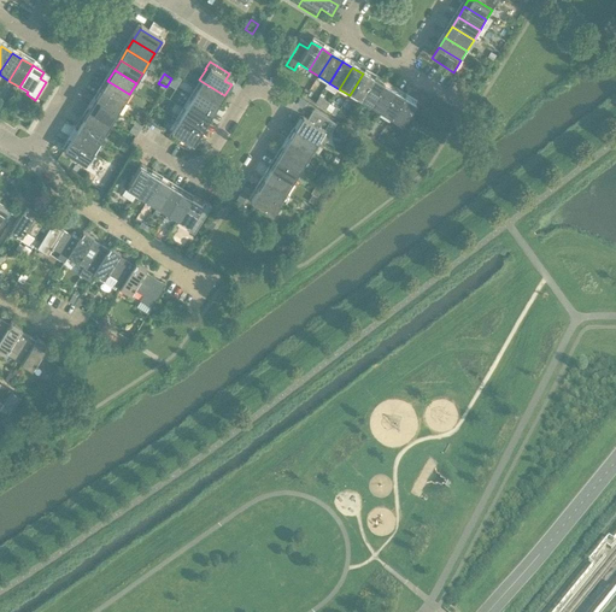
[(350,95),(361,101),(374,81),(363,74),(350,95)]
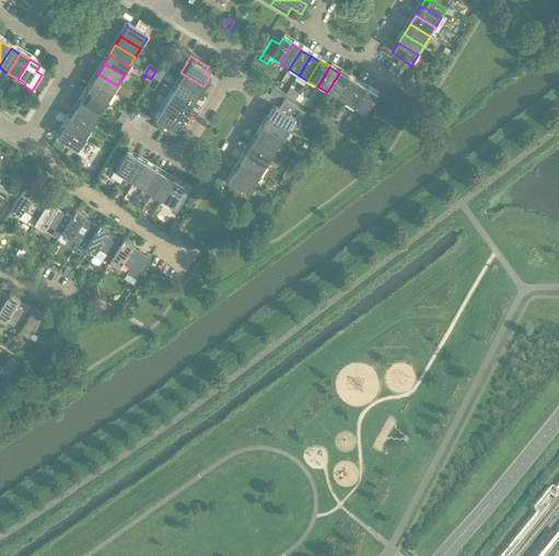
[(97,73),(92,83),(112,95),(117,85),(97,73)]
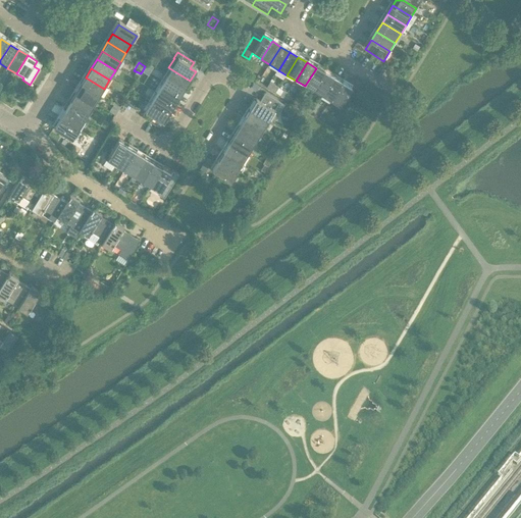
[(305,86),(313,91),(324,73),(316,68),(305,86)]
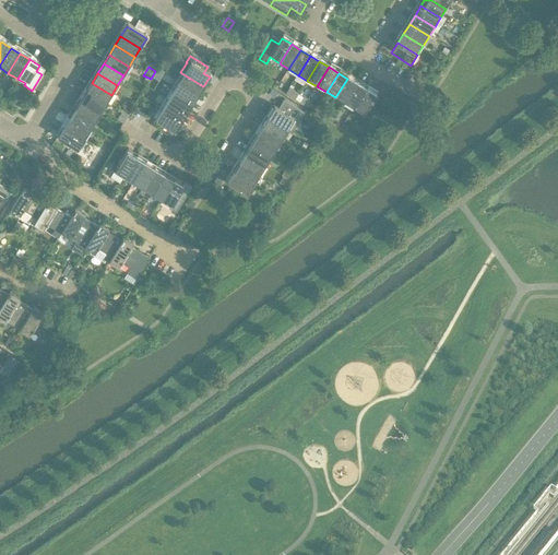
[(198,96),(203,86),(183,74),(178,84),(198,96)]
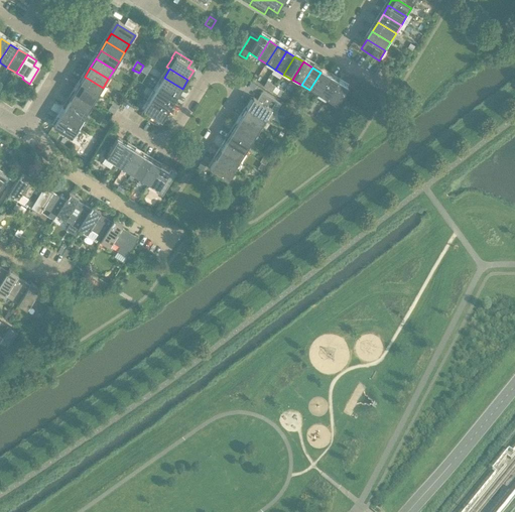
[(330,78),(320,73),(309,90),(318,96),(330,78)]
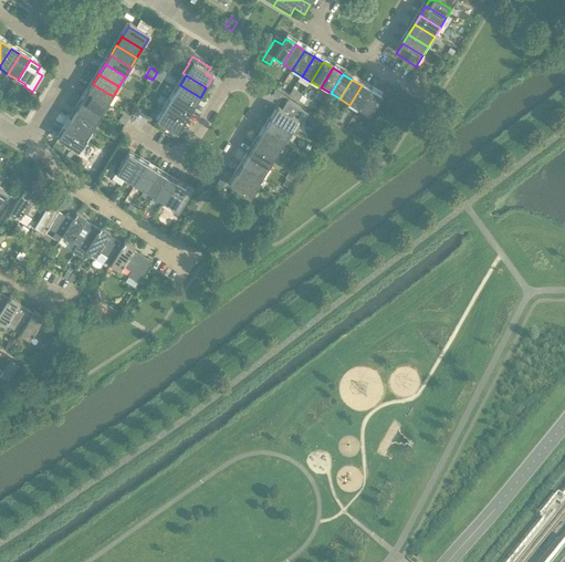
[(93,84),(87,93),(107,105),(113,96),(93,84)]
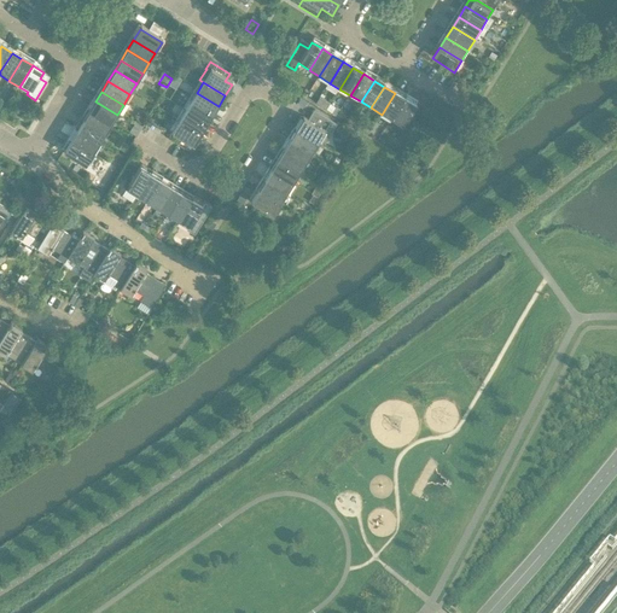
[(197,93),(191,103),(211,116),(219,106),(197,93)]
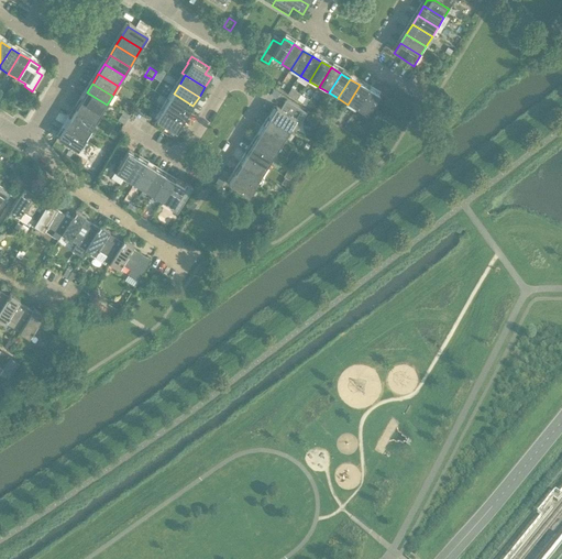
[(368,90),(360,85),(348,105),(356,110),(368,90)]
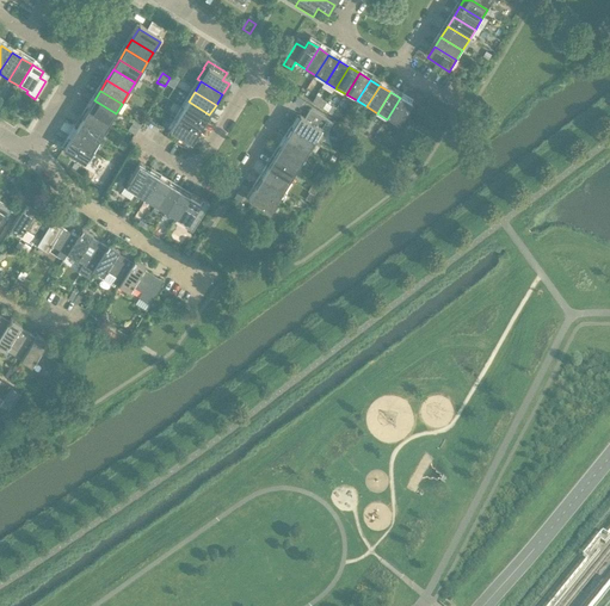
[(400,98),(387,119),(398,127),(411,105),(400,98)]
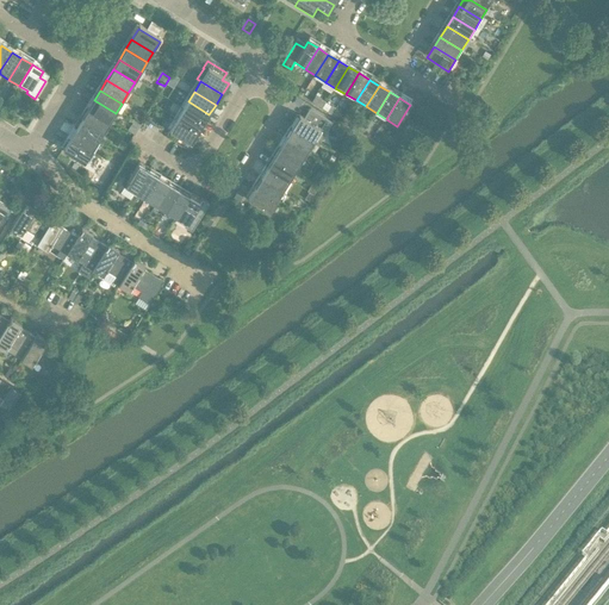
[(94,100),(88,111),(110,124),(116,113),(94,100)]
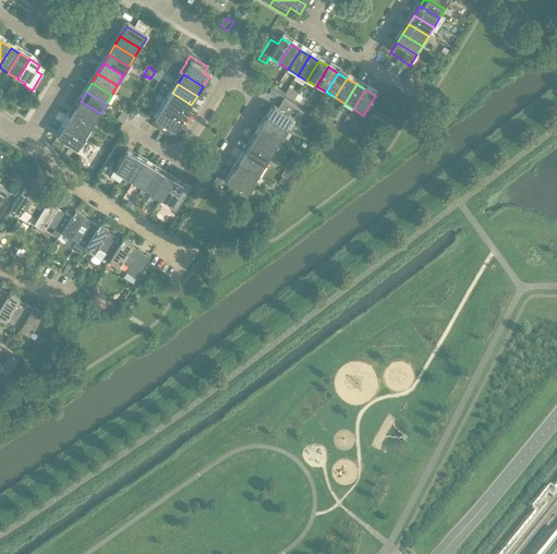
[(172,93),(166,103),(185,115),(191,105),(172,93)]
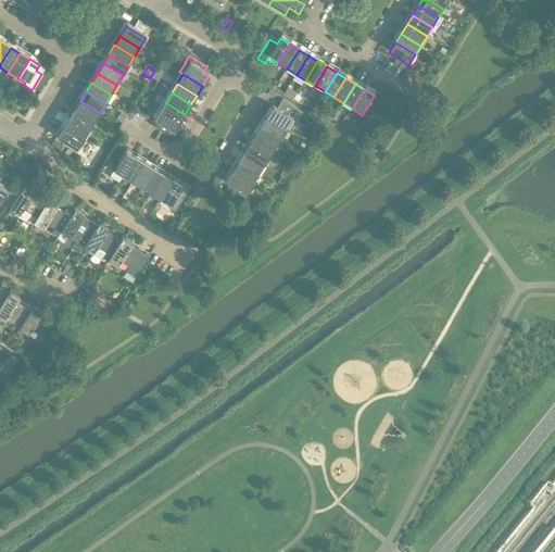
[(80,101),(74,110),(93,122),(100,113),(80,101)]
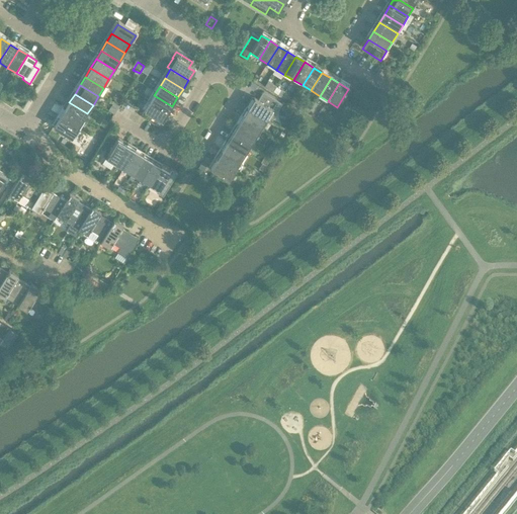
[(167,114),(172,106),(154,95),(149,103),(167,114)]
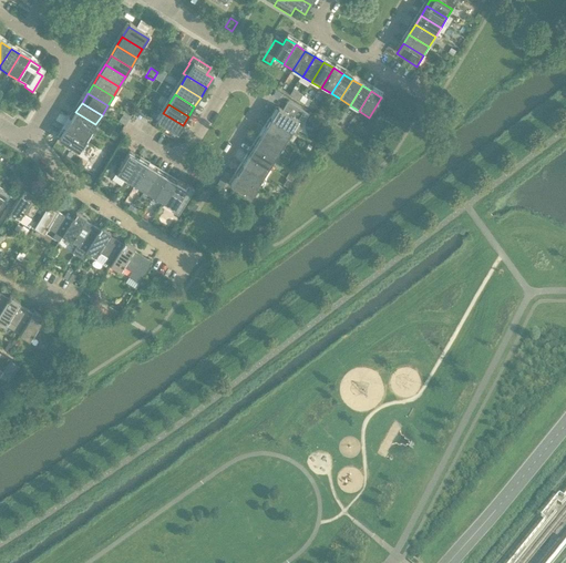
[(290,133),(296,136),(308,118),(287,104),(281,113),(277,110),(271,121),(290,133)]
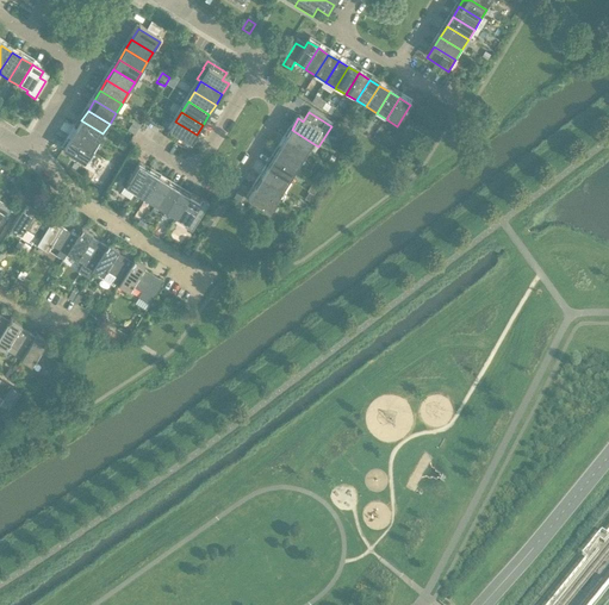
[(81,120),(75,131),(97,144),(103,133),(81,120)]
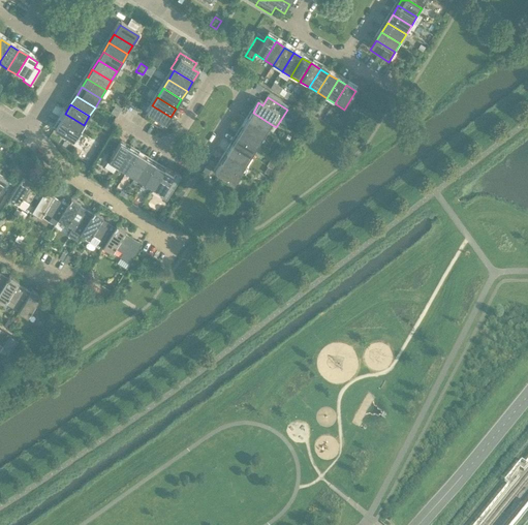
[(171,117),(152,105),(146,115),(153,119),(161,125),(164,126),(171,117)]
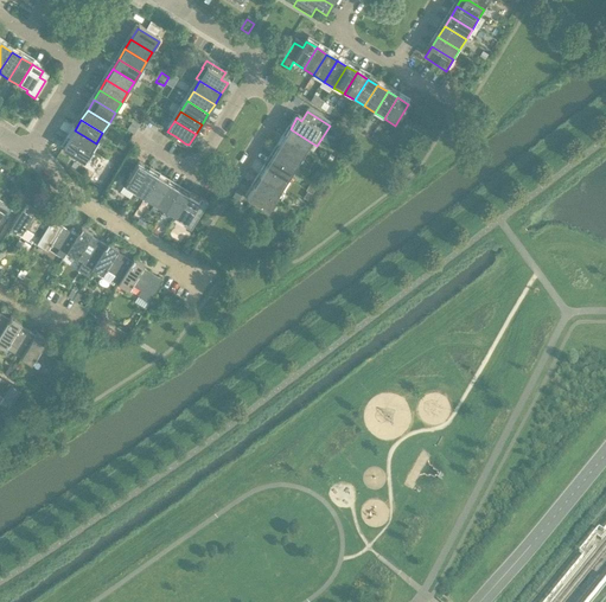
[(132,123),(126,133),(131,136),(138,126),(132,123)]
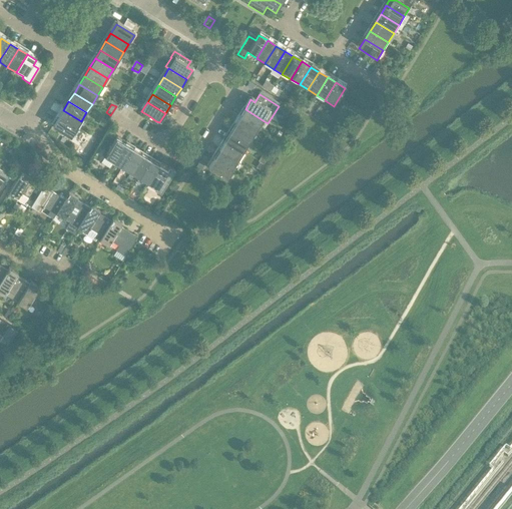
[(245,109),(239,117),(258,128),(263,120),(245,109)]
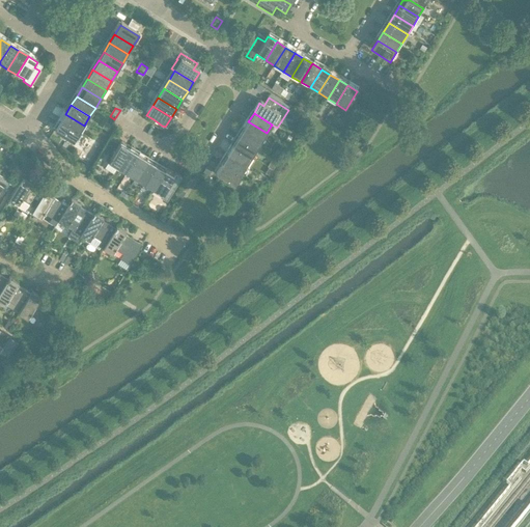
[(65,114),(60,122),(79,134),(84,126),(65,114)]
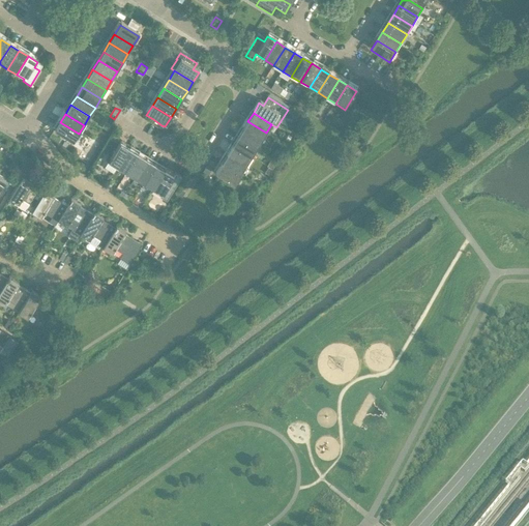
[(153,119),(150,124),(158,129),(162,125),(153,119)]
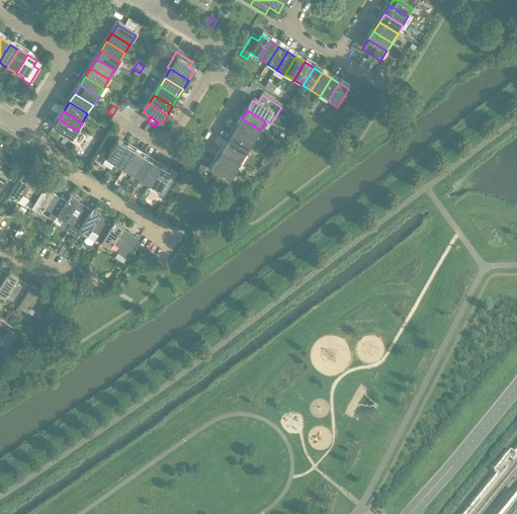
[(242,118),(237,127),(255,138),(260,130),(242,118)]
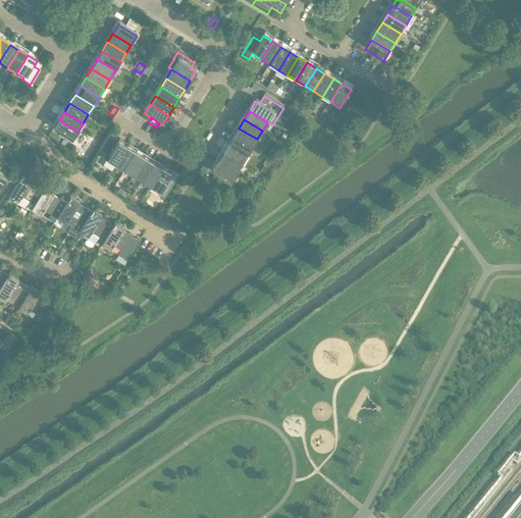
[(77,132),(59,120),(53,131),(71,142),(77,132)]
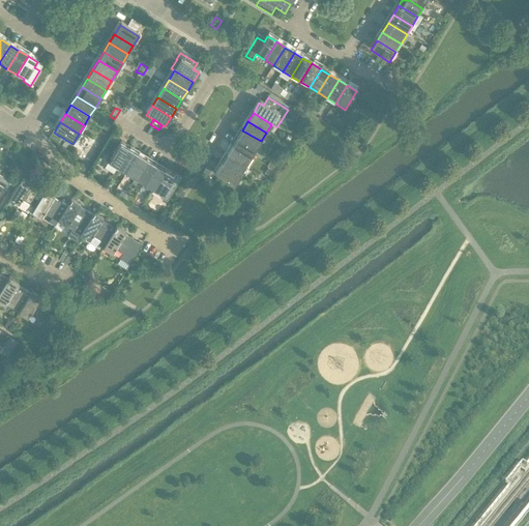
[(242,130),(237,139),(255,150),(261,141),(242,130)]
